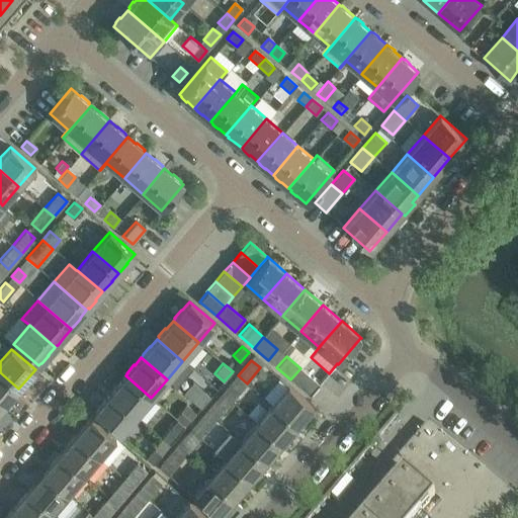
[(290,379),(310,396),(319,384),(300,368),(290,379)]
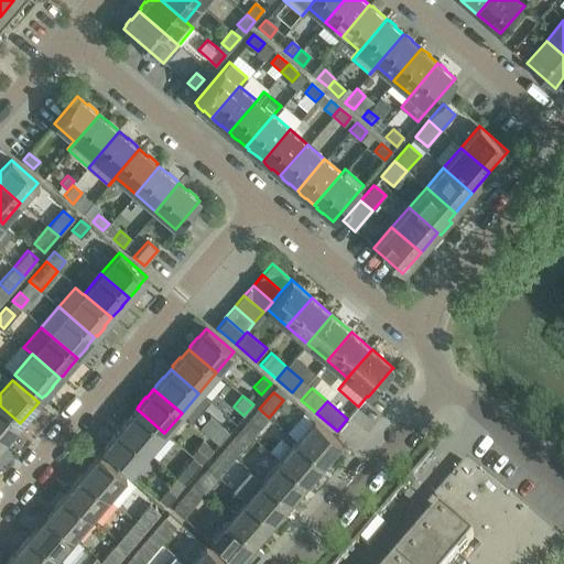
[(0,405),(0,440),(3,443),(20,423),(0,405)]
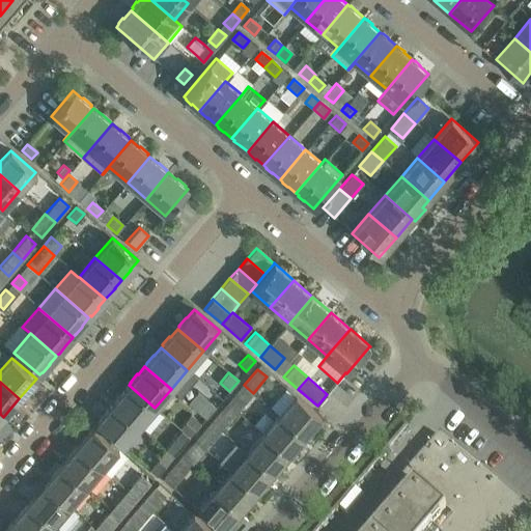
[(112,404),(139,426),(155,408),(129,385),(121,393),(120,393),(113,401),(114,401),(112,404)]
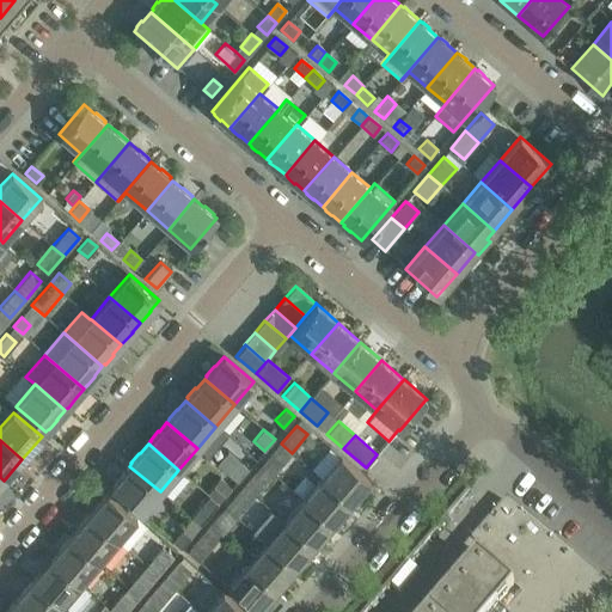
[(276,471),(292,453),(281,444),(265,461),(276,471)]
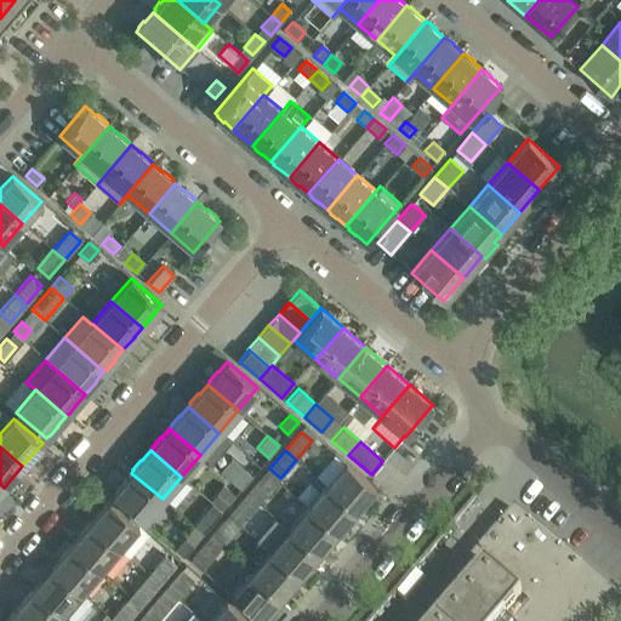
[(231,459),(220,471),(241,489),(252,477),(231,459)]
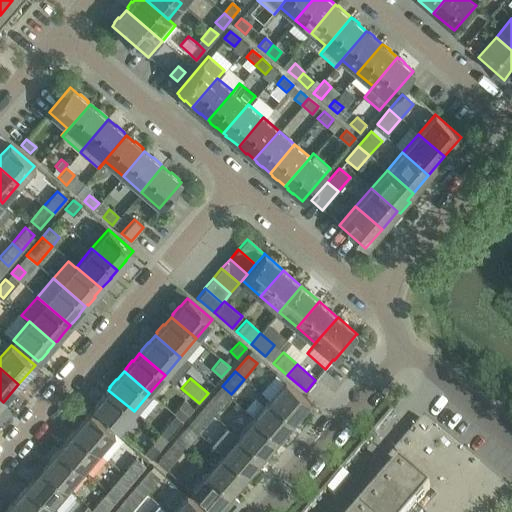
[(269,400),(293,420),(309,402),(285,381),(269,400)]
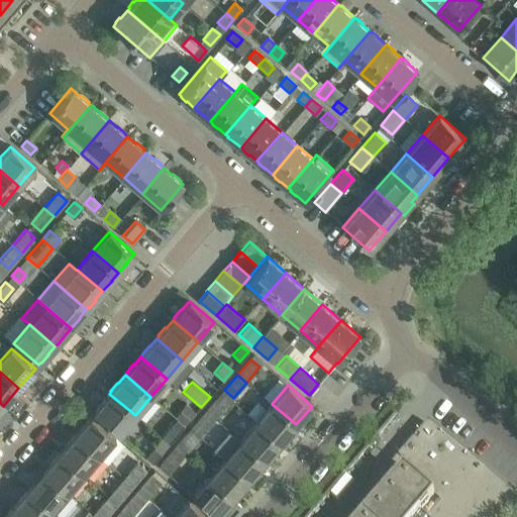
[(135,415),(109,394),(102,401),(95,409),(95,410),(93,412),(118,434),(135,415)]
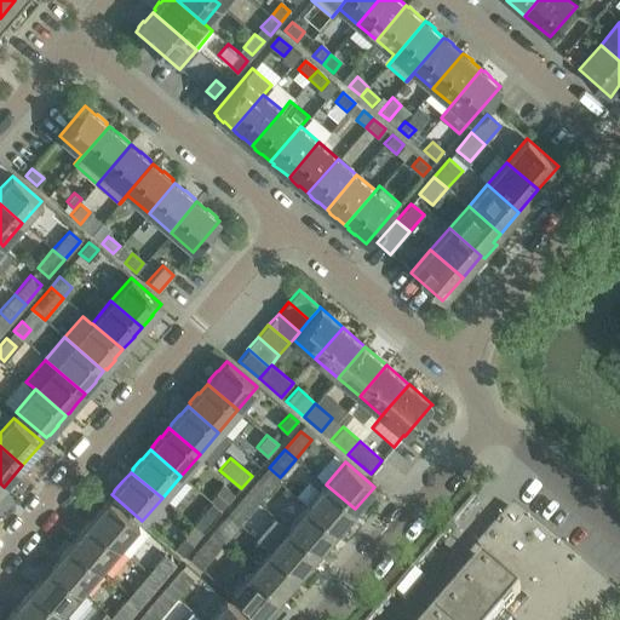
[(263,475),(247,493),(258,503),(274,484),(263,475)]
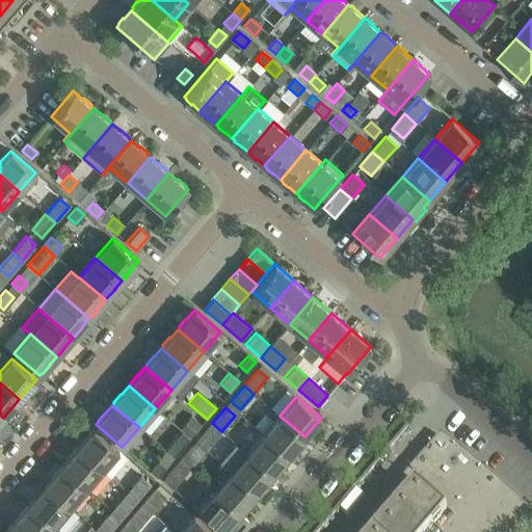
[(191,416),(181,429),(190,437),(202,425),(191,416)]
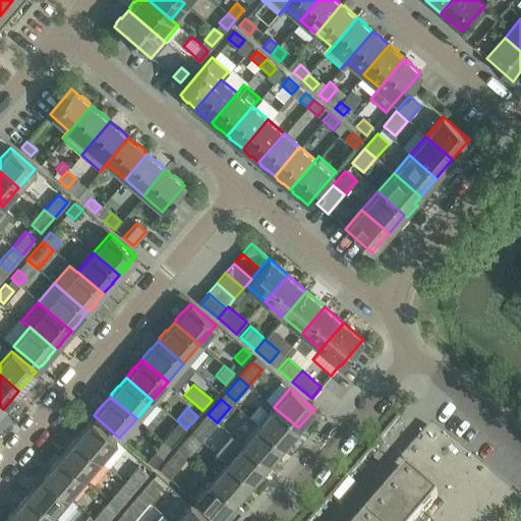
[(274,407),(257,425),(282,447),(298,427),(274,407)]
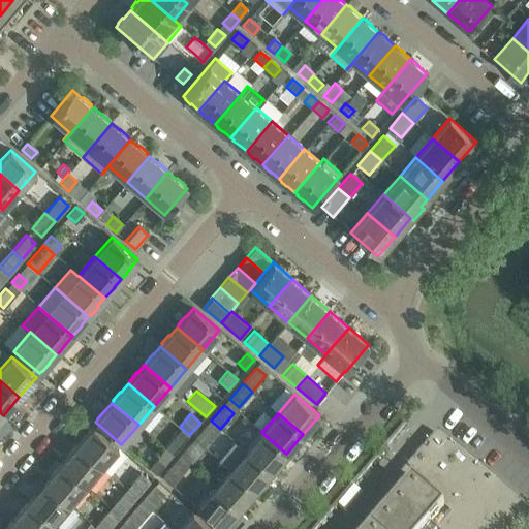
[(211,421),(197,436),(207,444),(220,429),(211,421)]
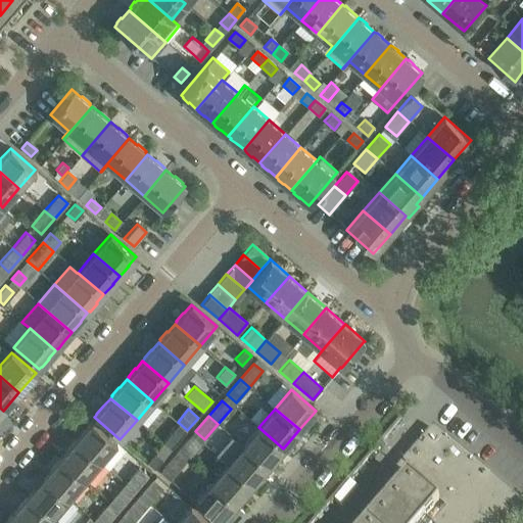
[(91,421),(75,440),(99,461),(108,469),(125,449),(115,442),(91,421)]
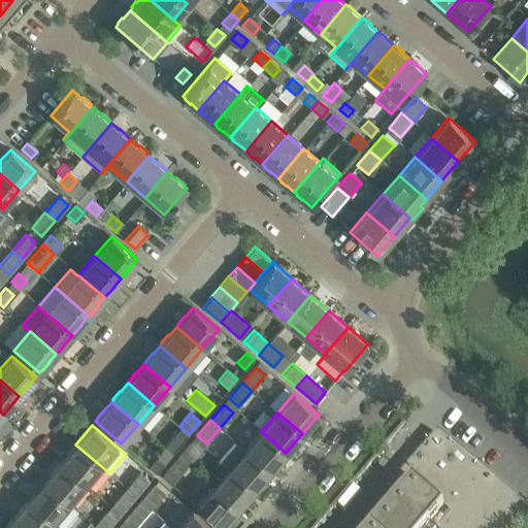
[(189,435),(180,428),(165,447),(172,453),(189,435)]
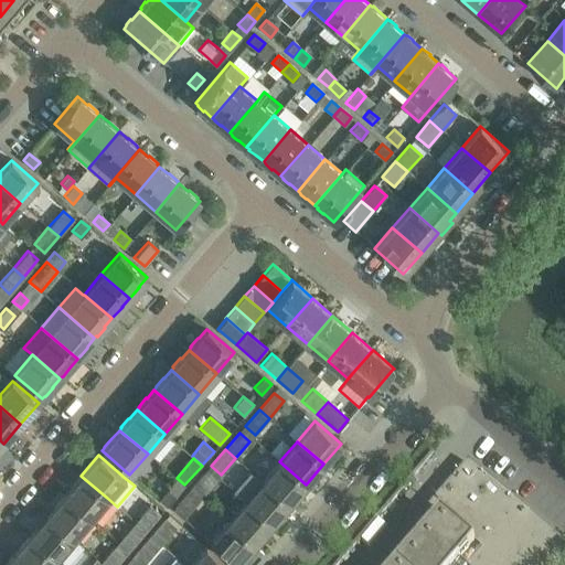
[(289,504),(306,484),(279,461),(263,481),(289,504)]
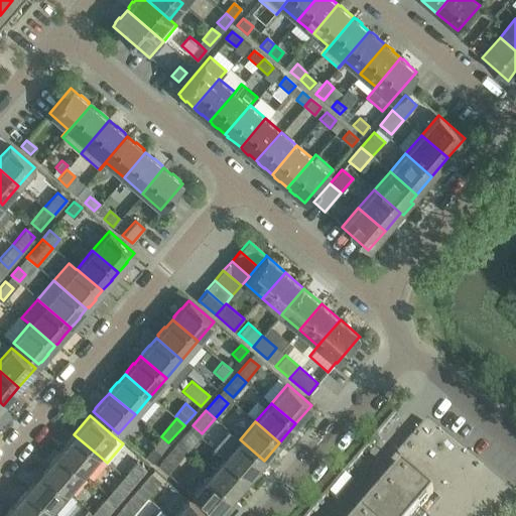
[(420,515),(421,515),(427,508),(428,508),(437,515),(509,515),(515,508),(515,499),(506,491),(428,423),(419,433),(386,473),(392,478),(359,515),(420,515)]
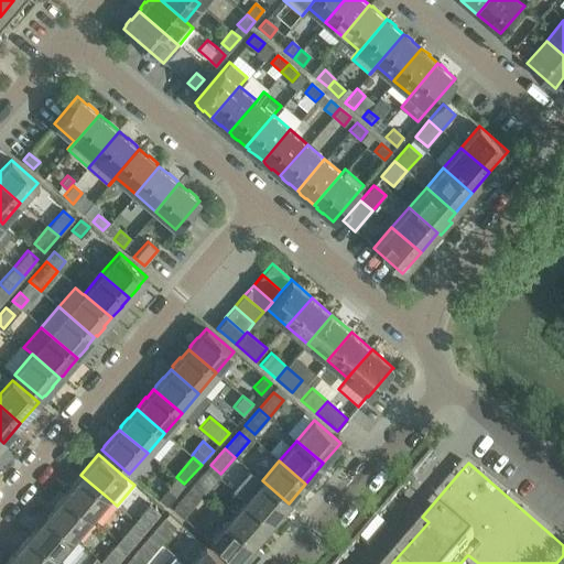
[(251,472),(235,491),(245,501),(271,523),(289,503),(262,480),(251,472)]
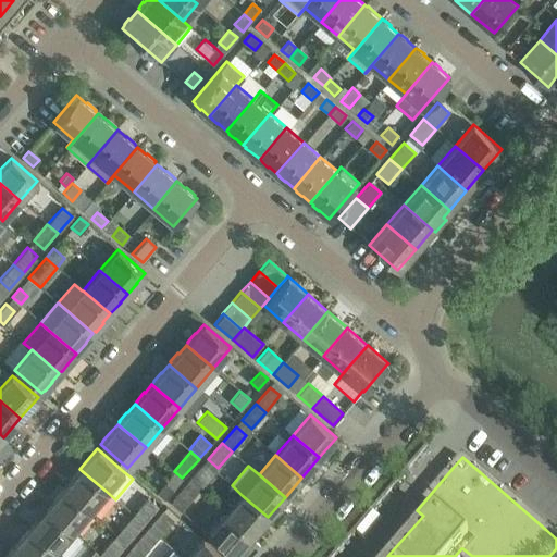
[(201,467),(188,482),(198,491),(212,474),(201,467)]
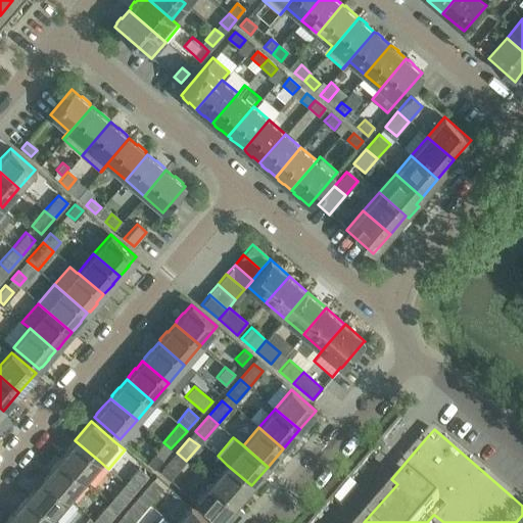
[(99,461),(75,440),(58,459),(83,480),(99,461)]
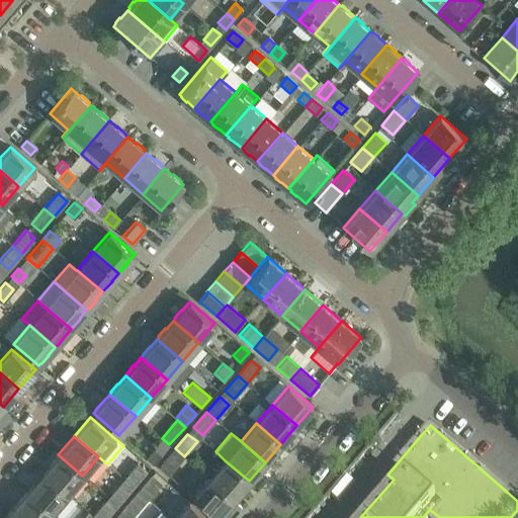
[(161,454),(154,447),(146,457),(153,463),(161,454)]
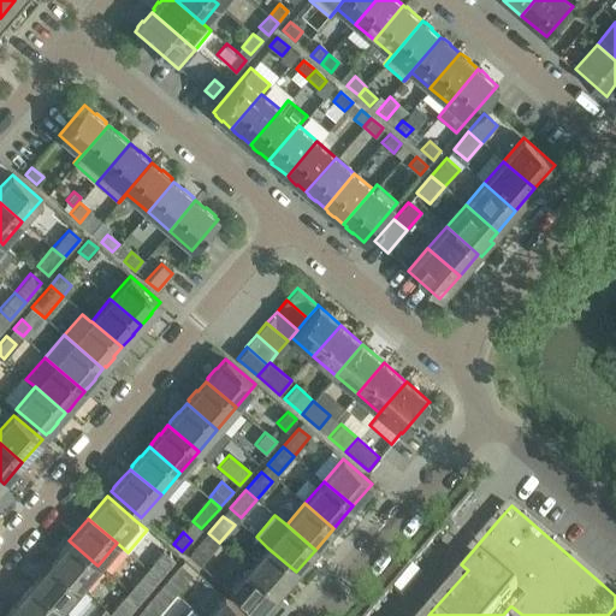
[(219,543),(208,533),(193,552),(203,562),(219,543)]
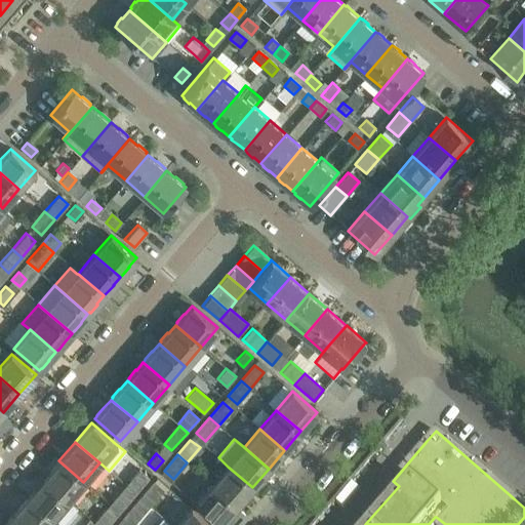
[(83,482),(58,460),(42,479),(67,500),(83,482)]
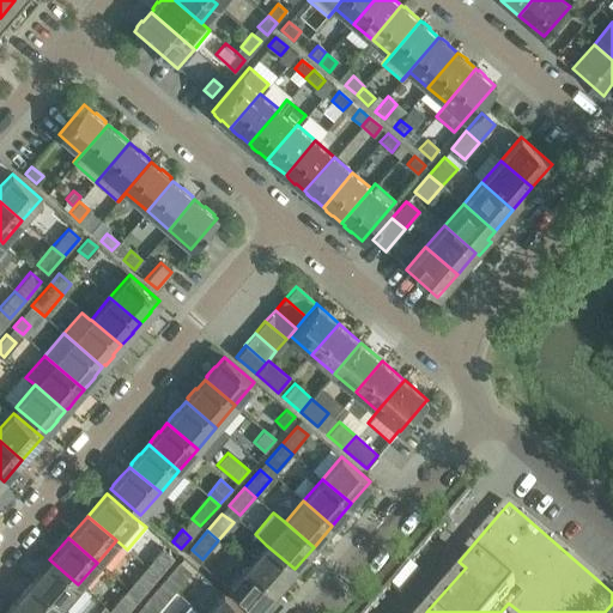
[(266,545),(248,566),(277,590),(295,569),(266,545)]
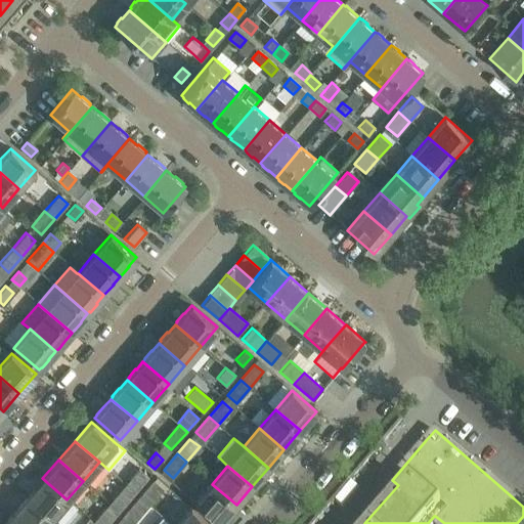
[(139,470),(126,485),(135,493),(148,478),(139,470)]
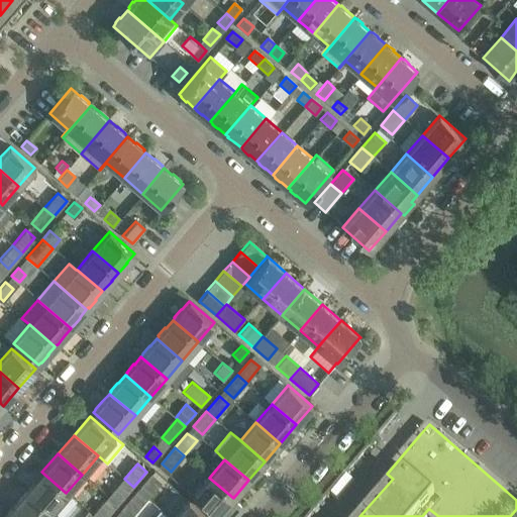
[(41,472),(26,491),(50,511),(52,510),(60,516),(63,516),(76,501),(66,493),(41,472)]
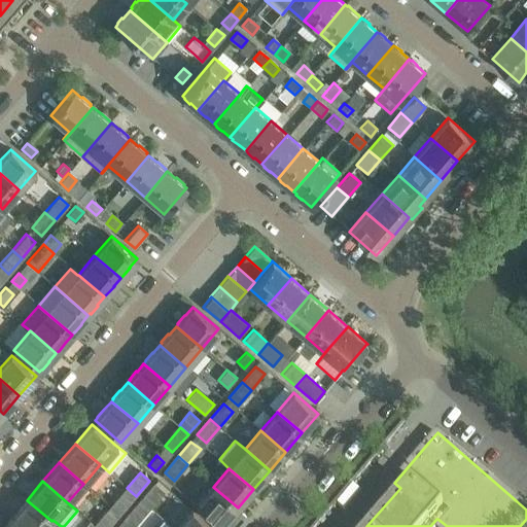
[(153,485),(141,500),(150,507),(164,492),(153,485)]
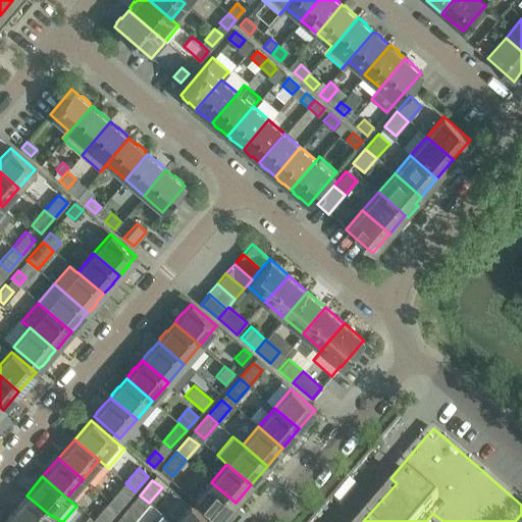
[(195,501),(218,521),(236,503),(211,482),(195,501)]
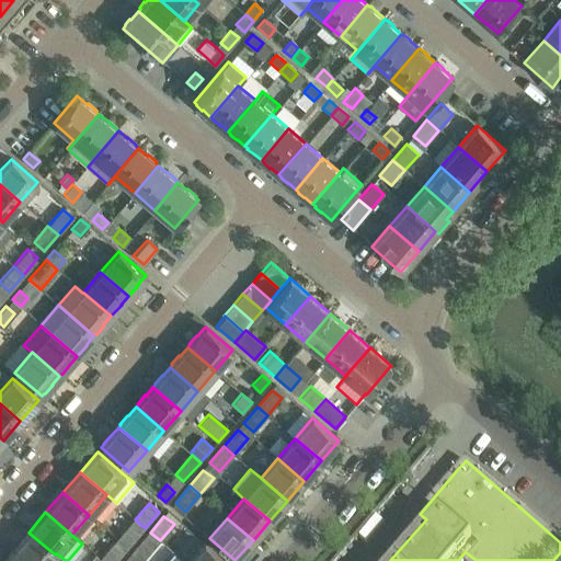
[(121,536),(130,545),(145,528),(135,519),(121,536)]
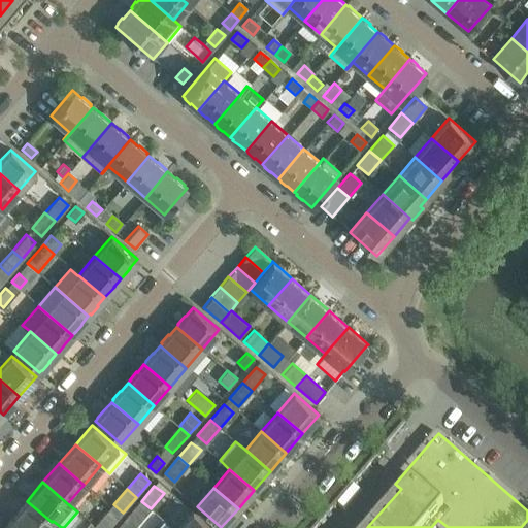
[(27,501),(10,520),(20,527),(58,527),(52,522),(27,501)]
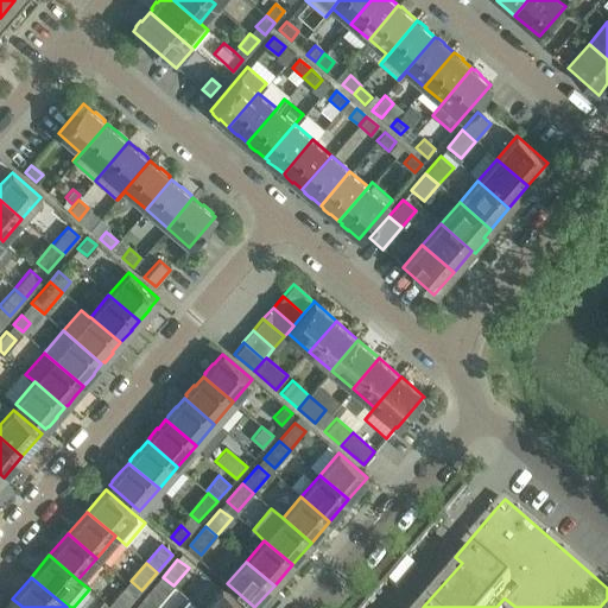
[(173,586),(163,577),(146,595),(158,605),(173,586)]
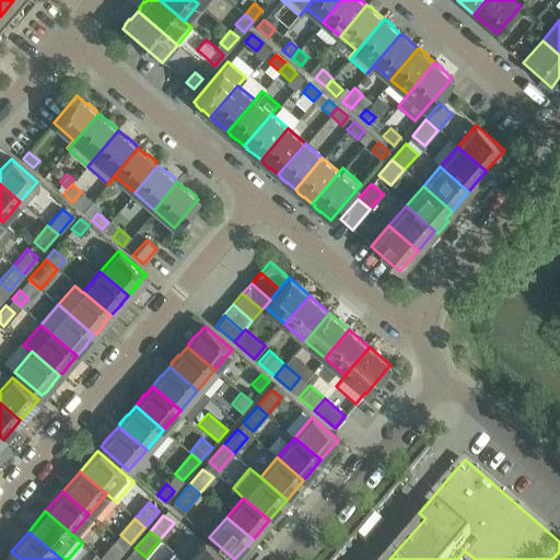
[(114,541),(100,558),(102,559),(115,559),(125,550),(114,541)]
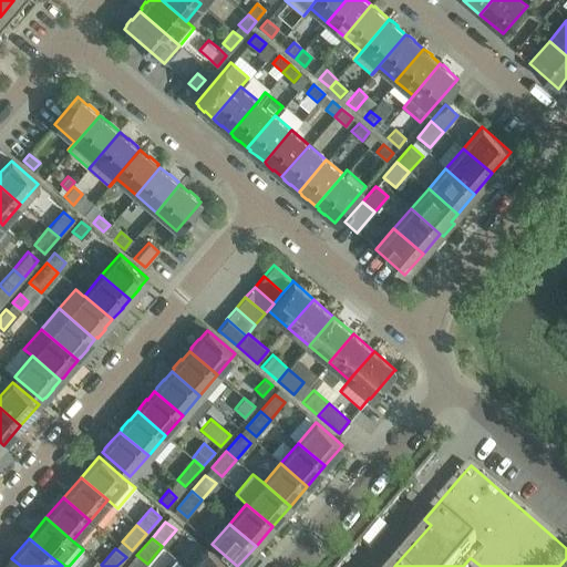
[(227,566),(207,549),(191,566),(227,566)]
